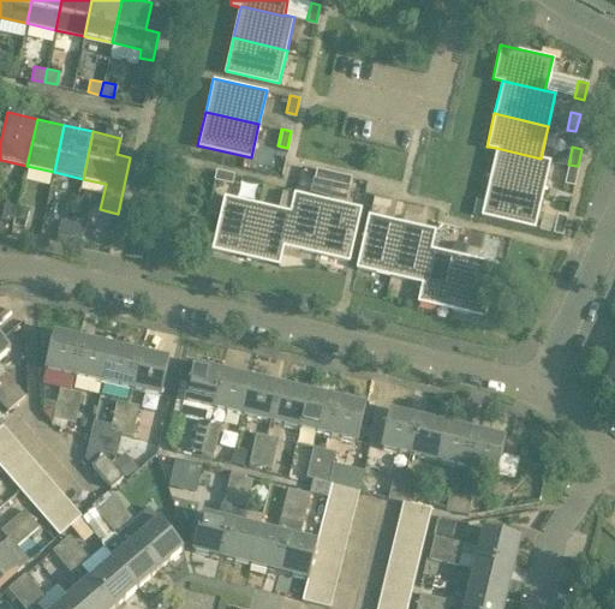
[(549,161),(541,159),(496,148),(489,181),(541,193),(549,161)]
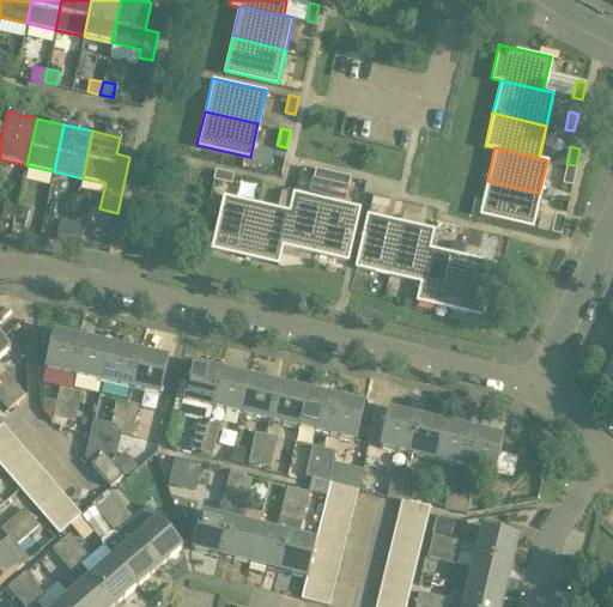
[(571,183),(576,165),(566,164),(563,181),(571,183)]
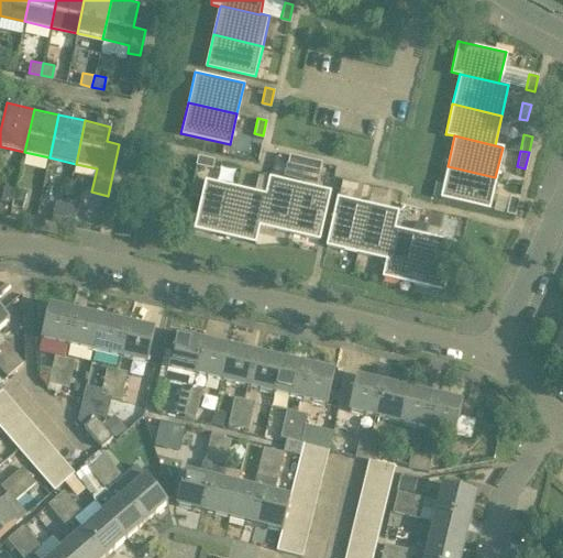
[(289,153),(287,162),(301,164),(304,156),(289,153)]
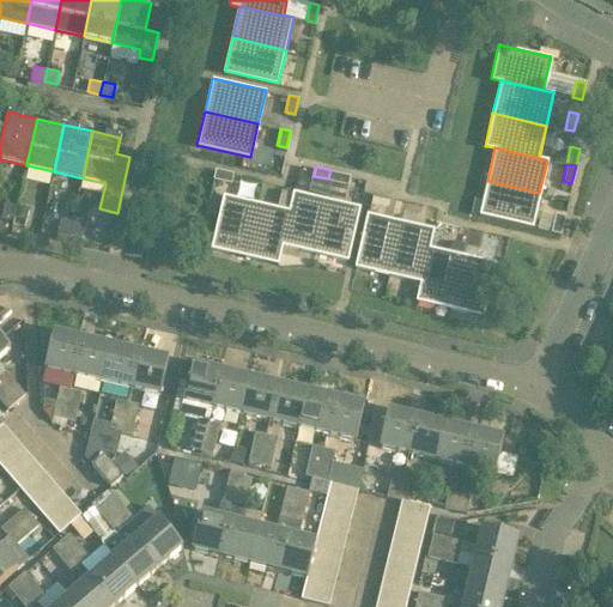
[(214,168),(212,178),(231,182),(232,173),(214,168)]
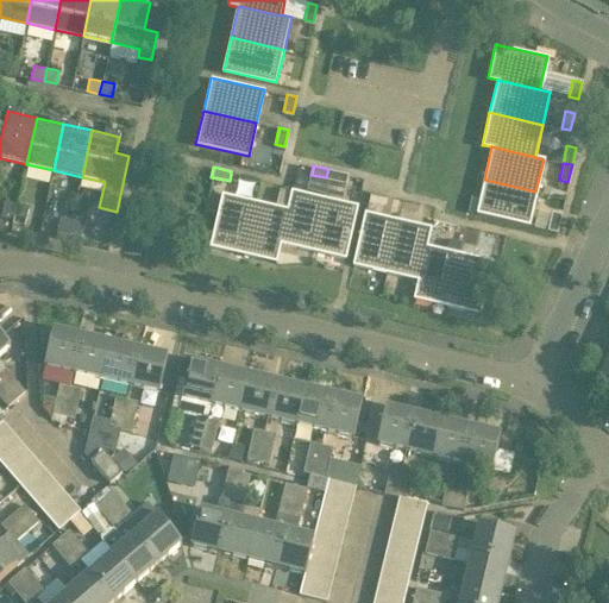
[(345,182),(347,173),(328,169),(326,177),(345,182)]
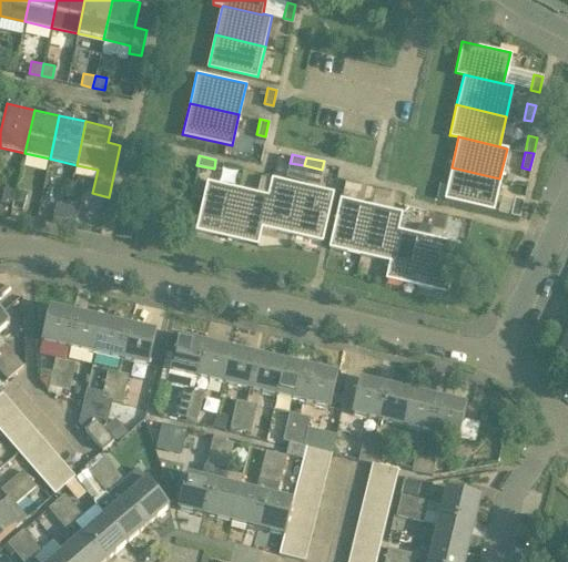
[(493,208),(499,179),(452,167),(444,196),(493,208)]
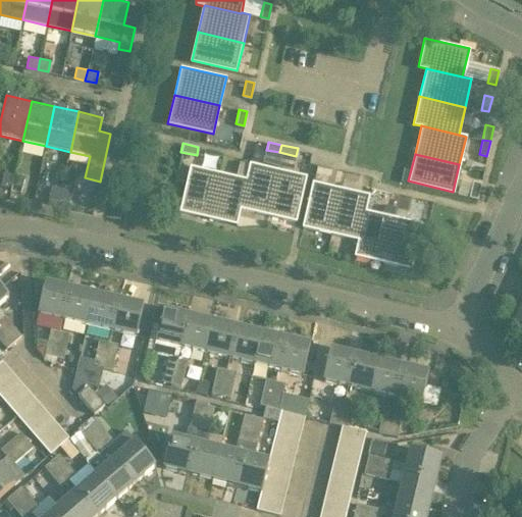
[(247,177),(240,207),(268,213),(278,168),(250,162),(247,175),(247,177)]
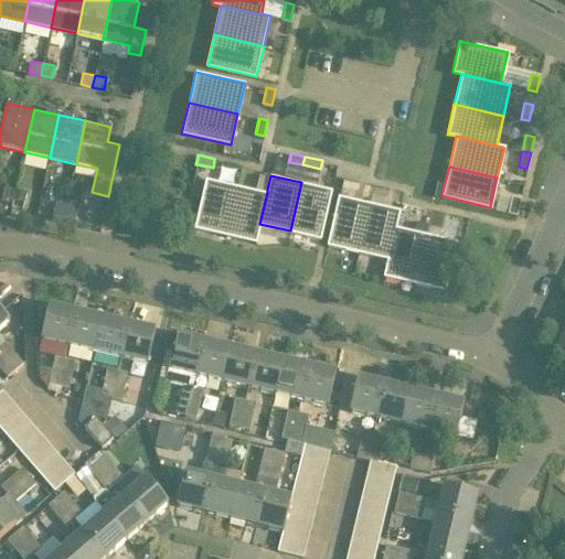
[(212,232),(225,234),(236,185),(206,178),(201,200),(194,227),(212,232)]
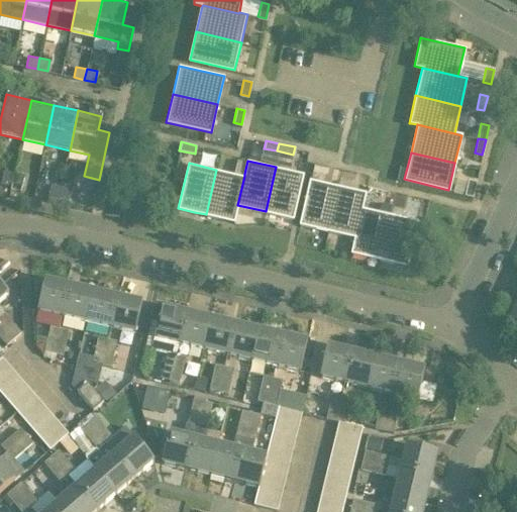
[(276,167),(266,211),(293,217),(301,185),(303,174),(276,167)]
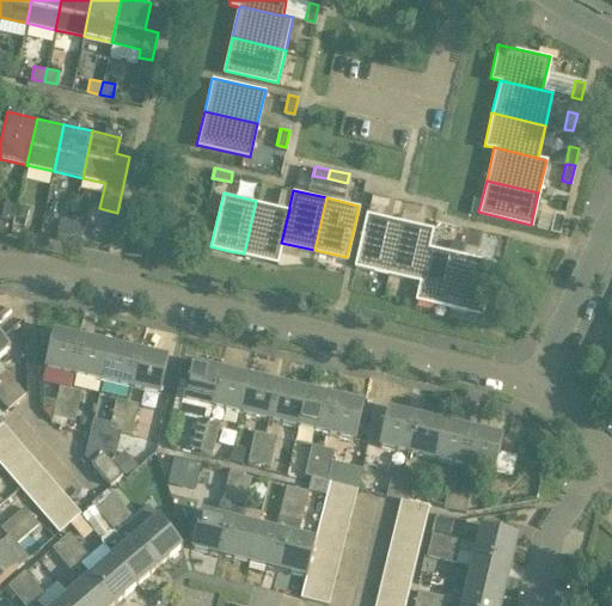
[(1,214),(13,216),(14,216),(18,203),(4,201),(1,214)]
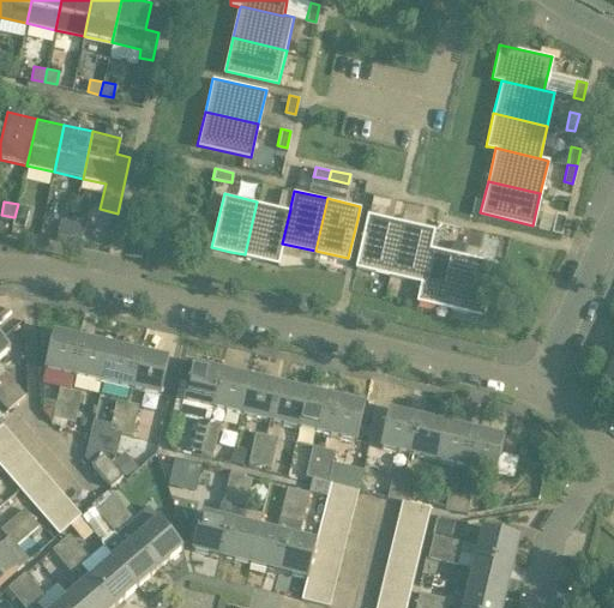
[(290,209),(257,202),(245,254),(278,262),(282,244),(290,209)]
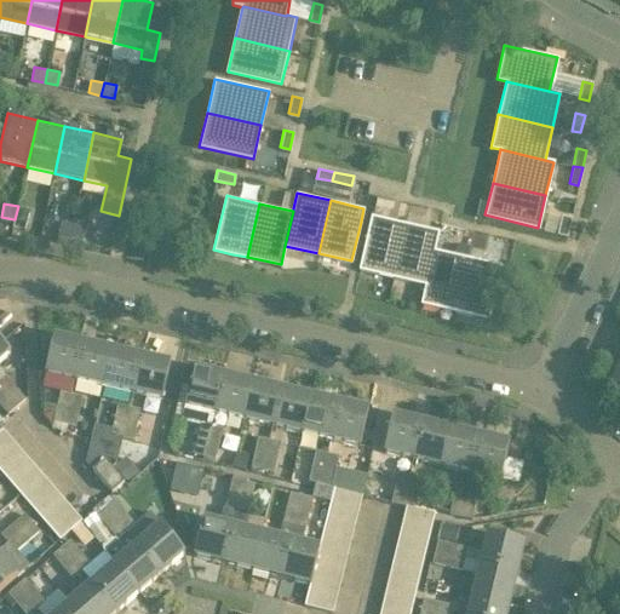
[(24,229),(28,208),(18,206),(15,219),(13,219),(12,227),(24,229)]
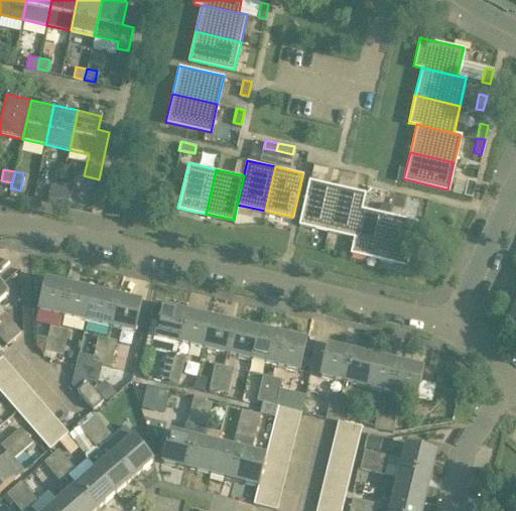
[(57,197),(58,197),(61,185),(61,177),(50,175),(46,201),(56,202),(57,197)]
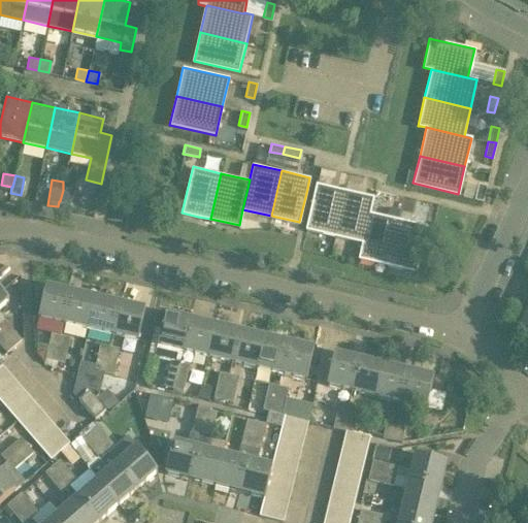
[(486,185),(477,183),(474,197),(483,199),(486,185)]
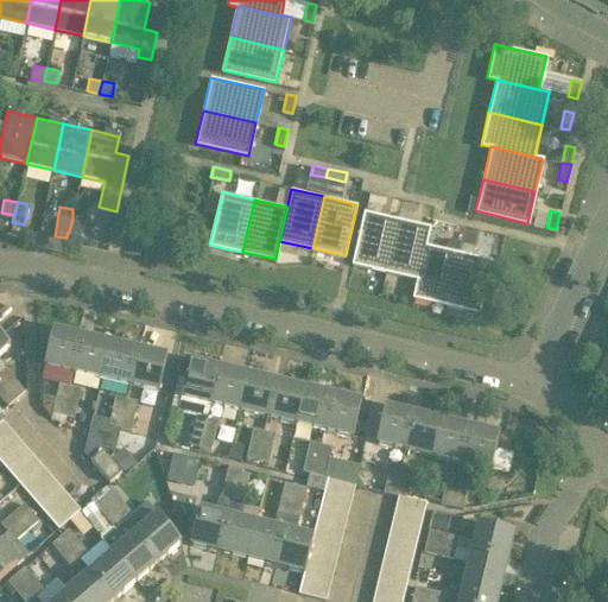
[(363,211),(352,263),(385,271),(398,219),(363,211)]
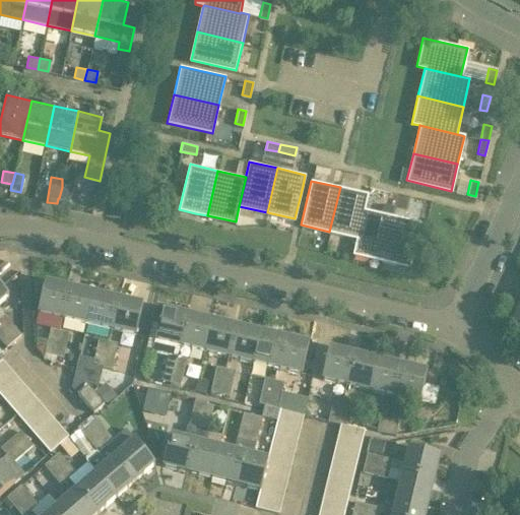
[(71,189),(62,187),(59,198),(69,200),(71,189)]
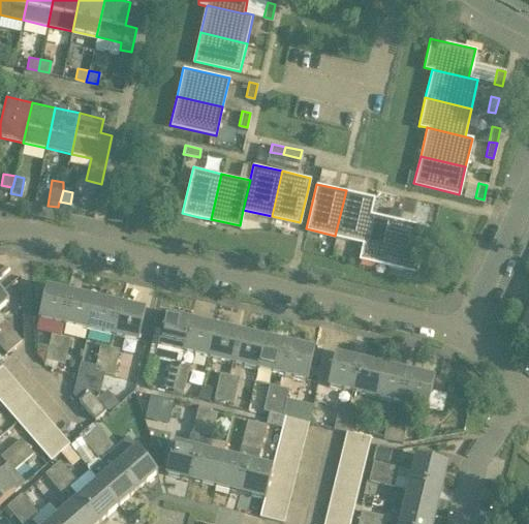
[(363,242),(359,258),(366,259),(376,214),(370,212),(374,196),(346,190),(335,236),(363,242)]
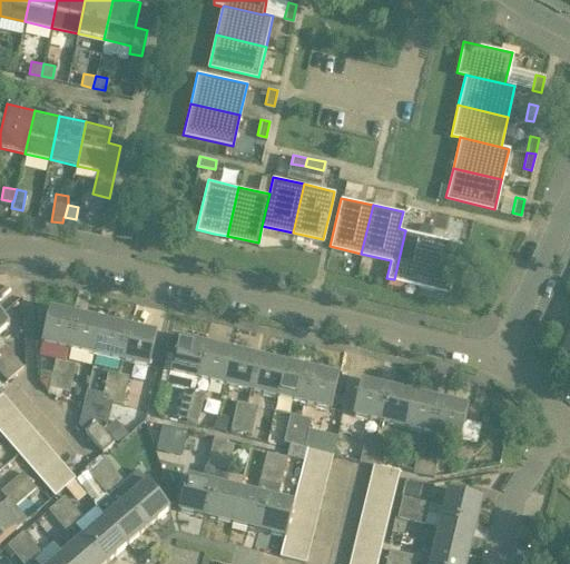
[(405,230),(394,279),(424,286),(436,237),(405,230)]
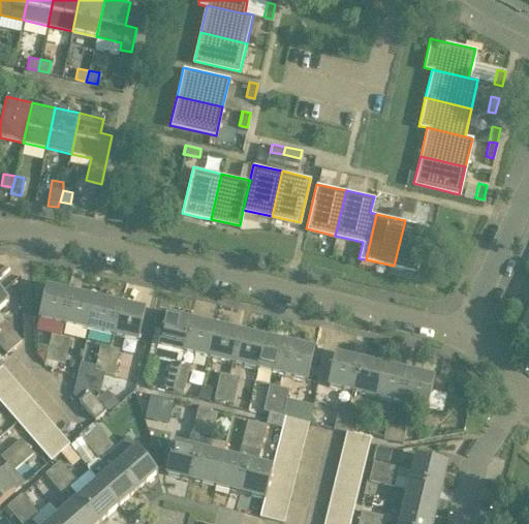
[(416,271),(427,225),(405,220),(394,266),(416,271)]
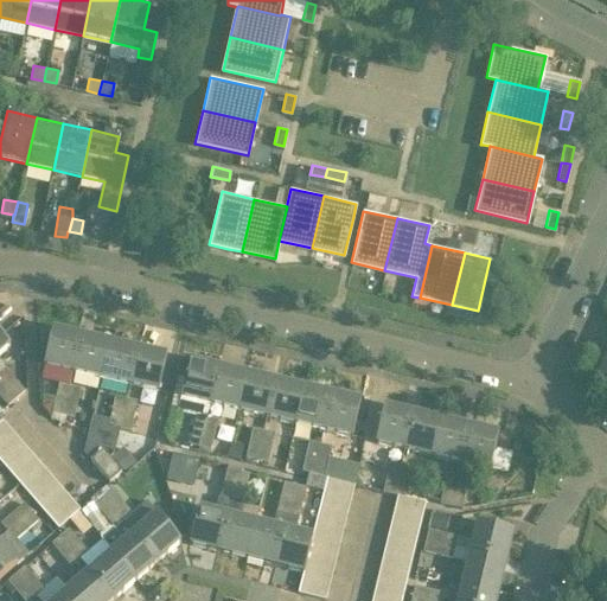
[(81,332),(80,332),(52,326),(43,363),(63,368),(71,369),(81,332)]
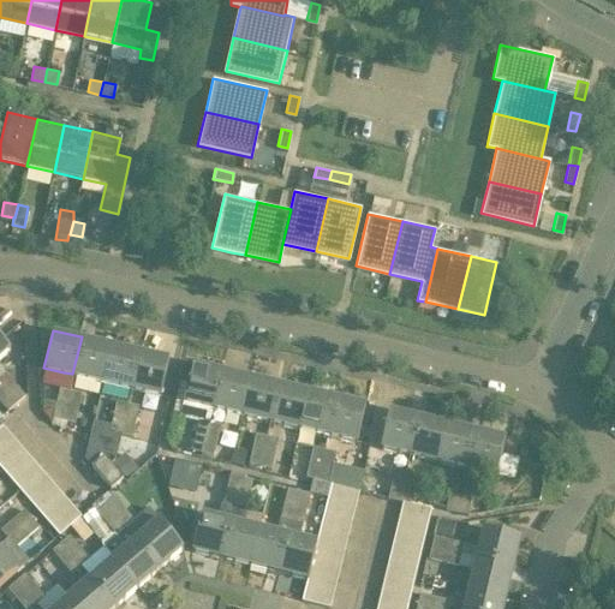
[(82,336),(72,374),(73,375),(101,381),(109,344),(82,336)]
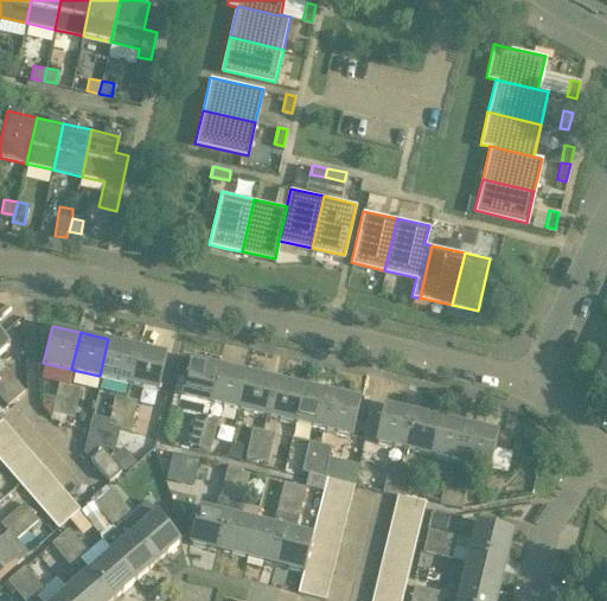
[(100,376),(128,383),(138,345),(108,338),(108,339),(100,376)]
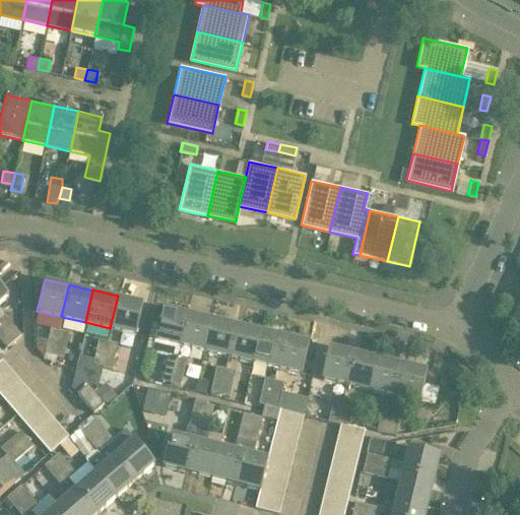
[(143,302),(118,296),(110,328),(136,334),(143,302)]
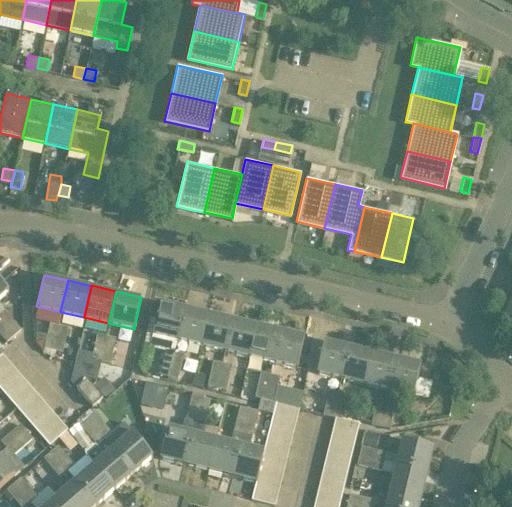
[(159,301),(158,307),(156,317),(152,333),(168,336),(177,338),(184,307),(159,301)]
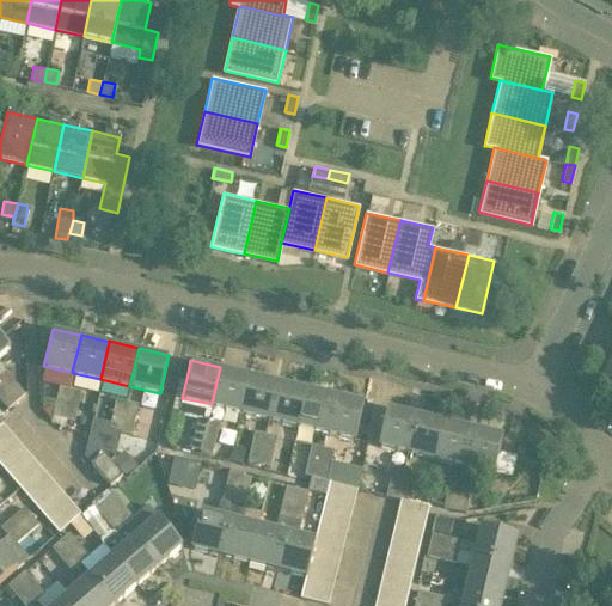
[(240,411),(249,373),(220,367),(212,404),(240,411)]
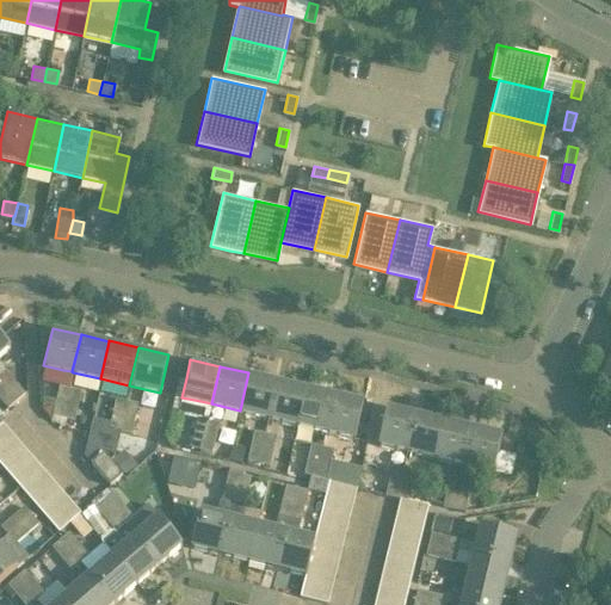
[(25,390),(4,368),(0,370),(0,378),(17,397),(25,390)]
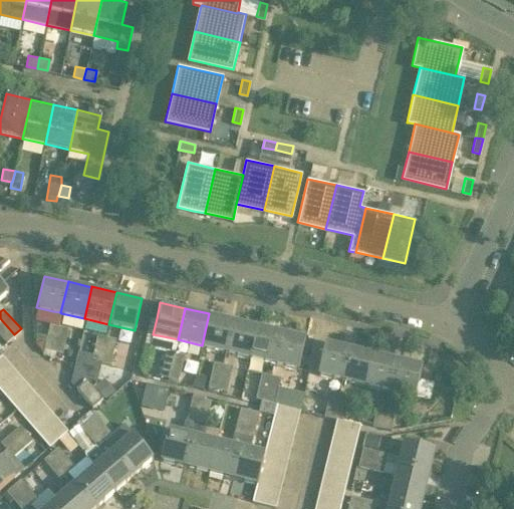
[(209,313),(202,345),(227,351),(234,319),(209,313)]
